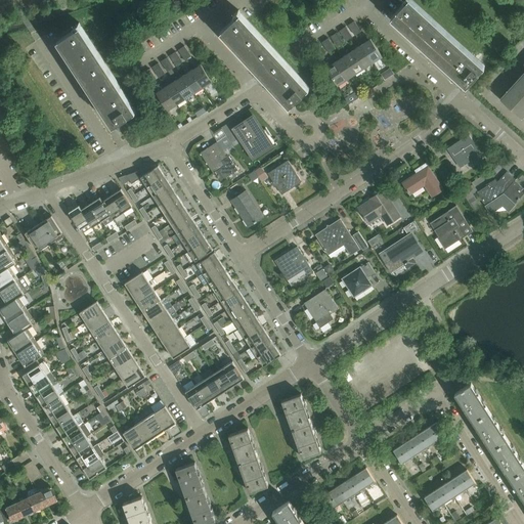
[(484,67),(478,59),(411,0),(406,0),(393,15),(454,72),(453,74),(460,80),(462,78),(468,84),(484,67)]
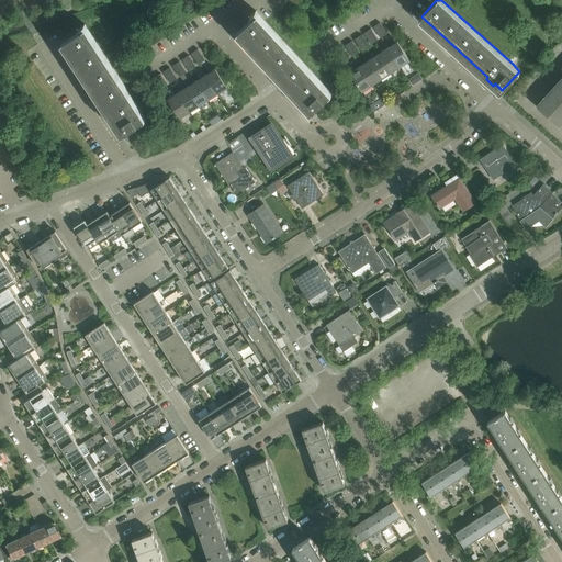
[(333,93),(326,86),(265,20),(259,13),(239,31),(301,98),(299,99),(305,107),(307,104),(313,111),(333,93)]
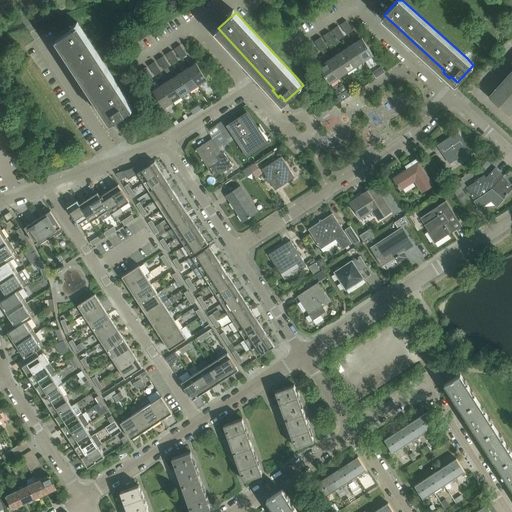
[(354,31),(347,20),(341,24),(348,35),(354,31)]
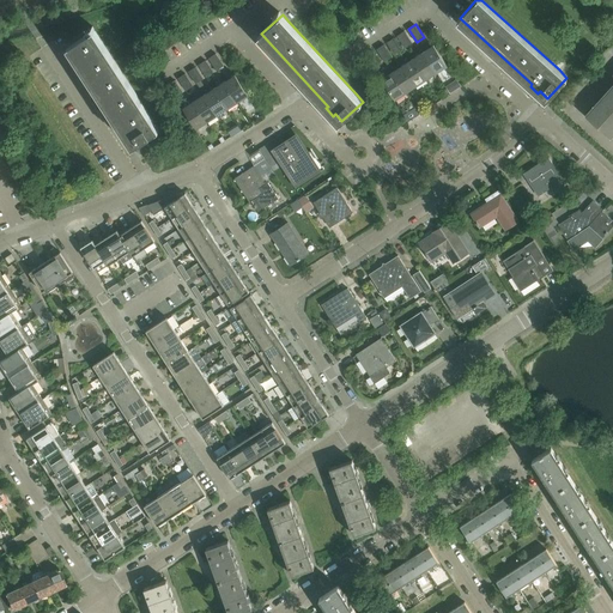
[(161,129),(155,120),(95,30),(71,46),(126,128),(123,129),(129,138),(131,137),(137,145),(161,129)]
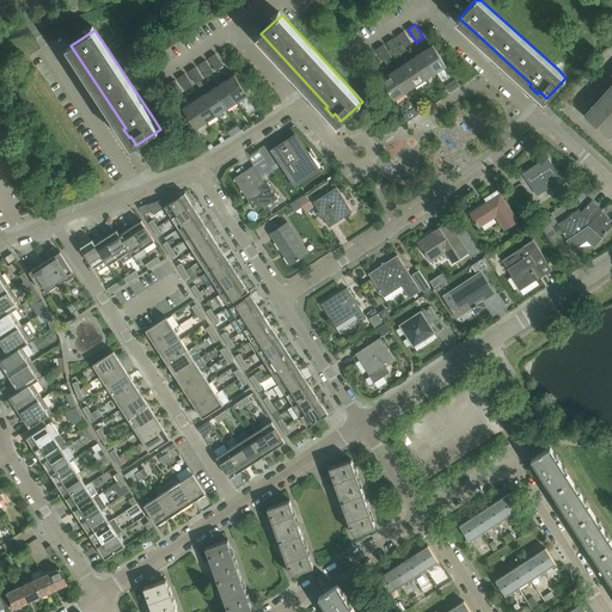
[(412,43),(404,31),(397,36),(405,48),(412,43)]
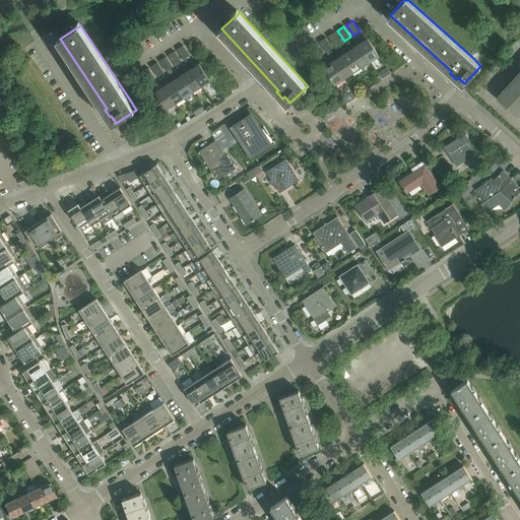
[(342,43),(335,33),(329,37),(336,47),(342,43)]
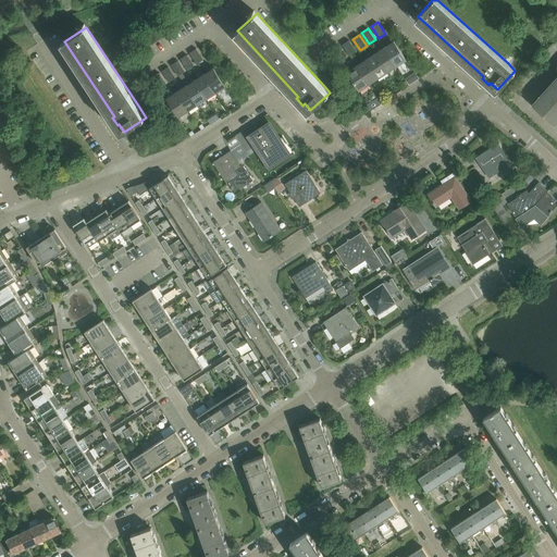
[(357,52),(349,40),(343,45),(350,56),(357,52)]
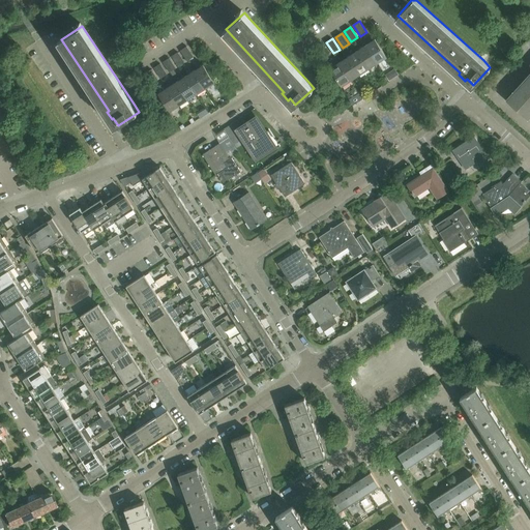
[(376,39),(366,46),(378,63),(387,57),(376,39)]
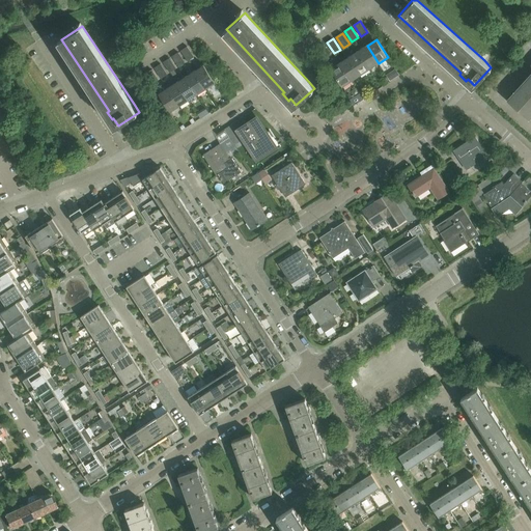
[(331,55),(325,45),(318,49),(325,59),(331,55)]
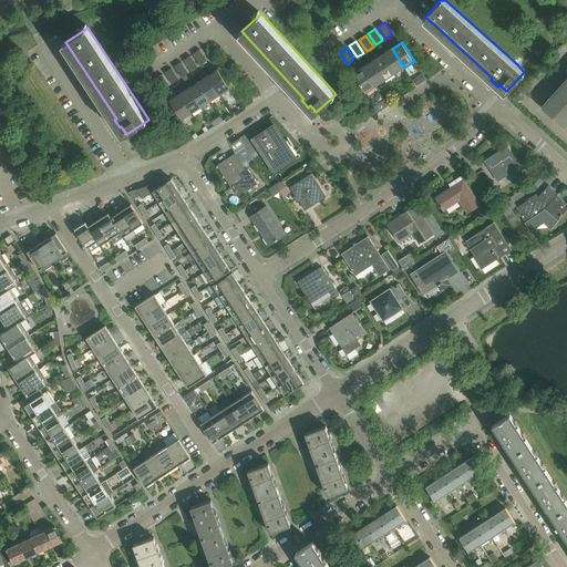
[(392,49),(382,55),(394,74),(404,68),(392,49)]
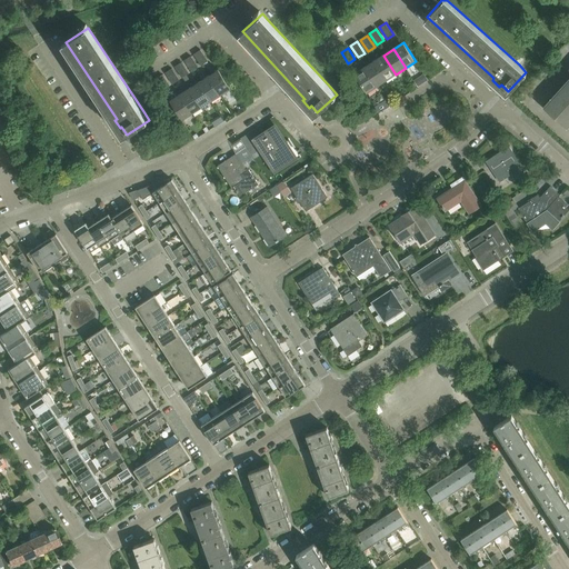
[(208,61),(201,50),(195,55),(201,66),(208,61)]
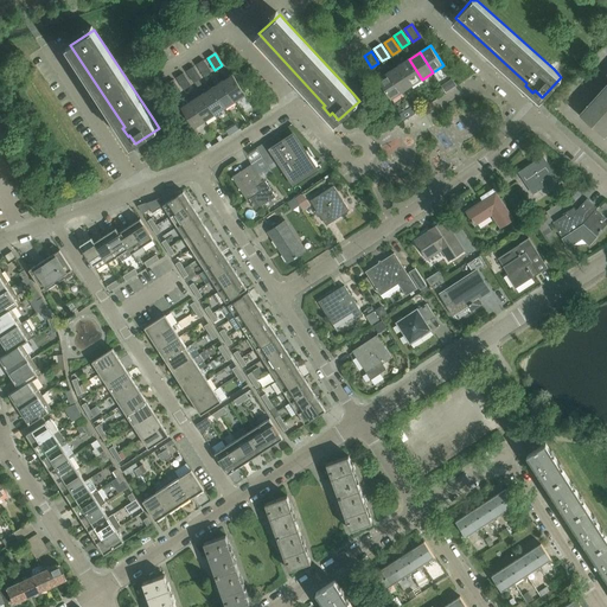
[(212,71),(204,59),(197,64),(205,76),(212,71)]
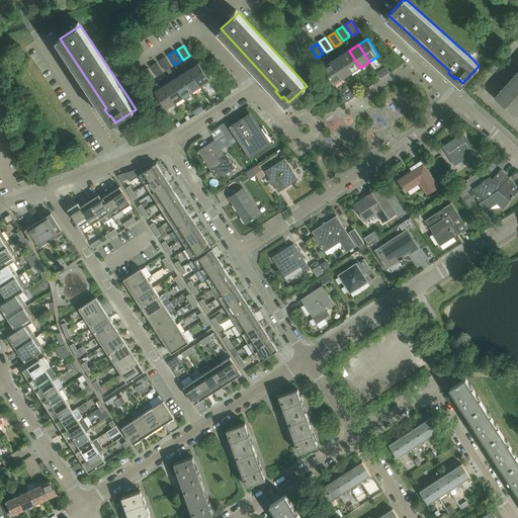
[(360,68),(349,51),(341,56),(352,73),(360,68)]
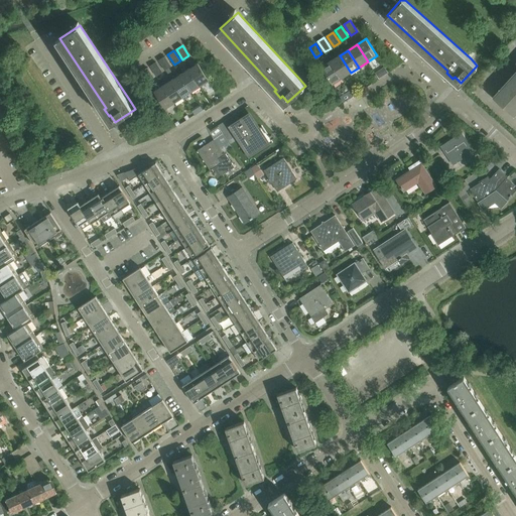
[(340,55),(331,61),(342,79),(351,73),(340,55)]
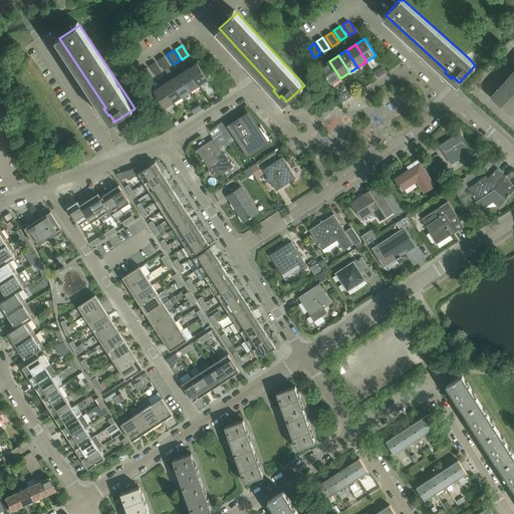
[(171,66),(165,56),(159,60),(165,70),(171,66)]
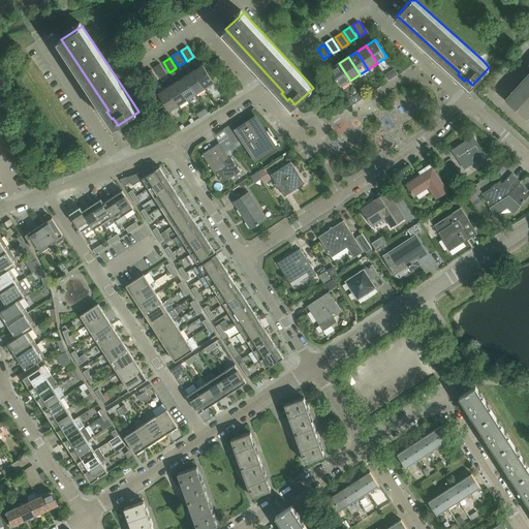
[(341,87),(350,81),(339,63),(330,69),(341,87)]
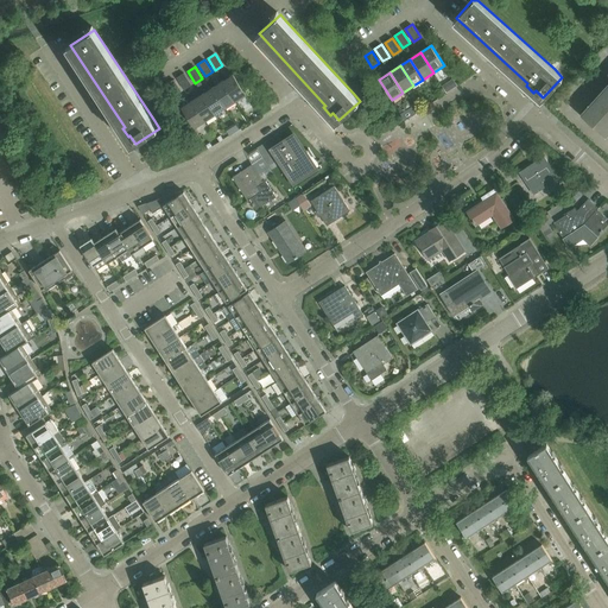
[(191,84),(184,74),(177,77),(185,89),(191,84)]
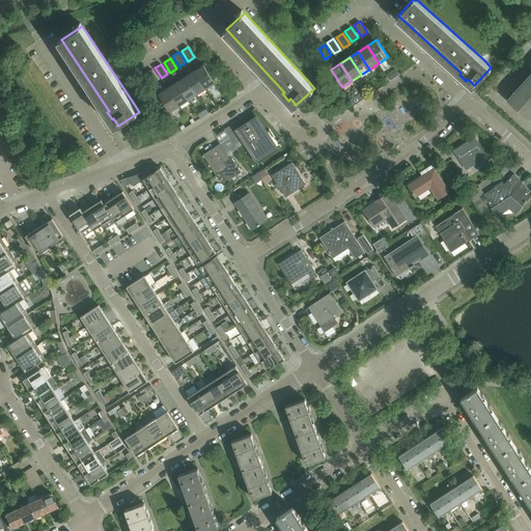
[(204,65),(195,72),(206,89),(217,83),(204,65)]
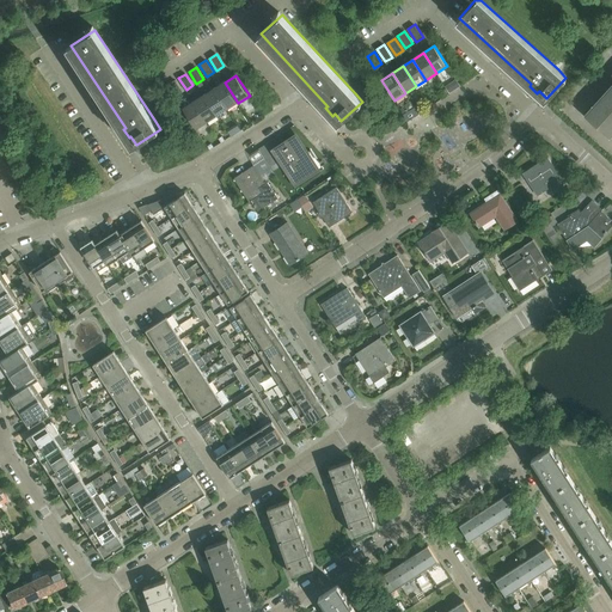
[(183,92),(175,80),(167,85),(176,97),(183,92)]
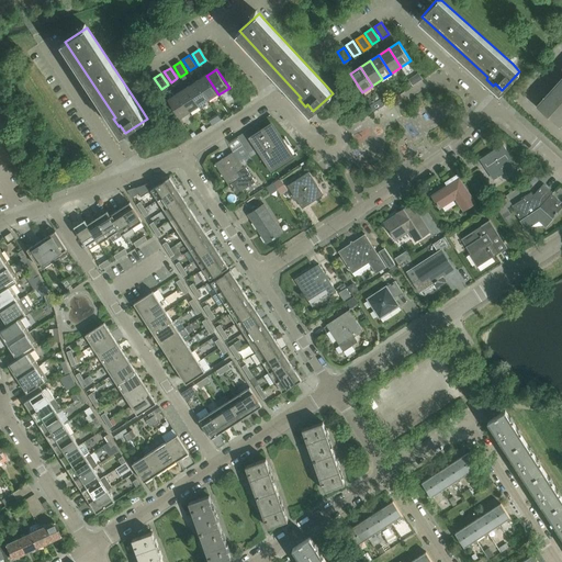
[(210,101),(218,94),(206,76),(197,81),(210,101)]
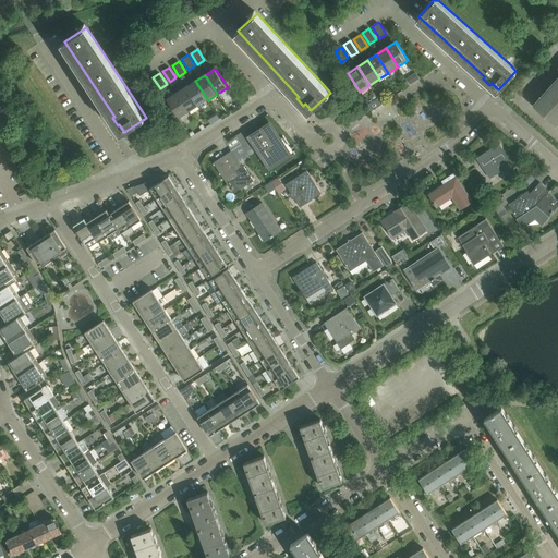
[(208,100),(195,81),(186,87),(198,106),(208,100)]
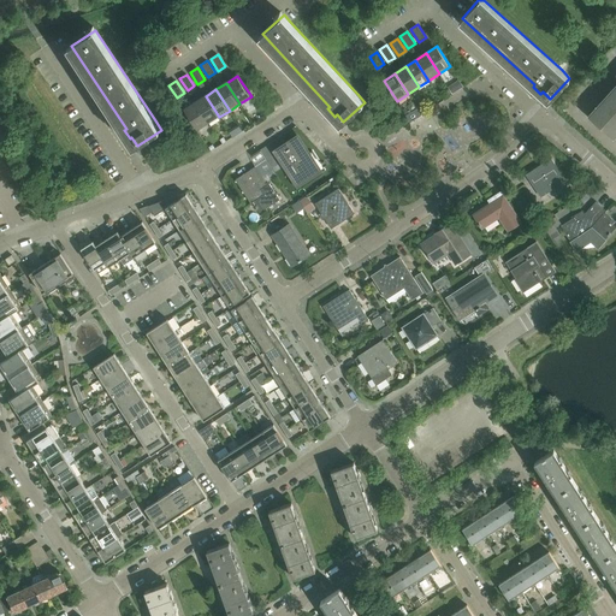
[(615,90),(603,106),(594,116),(614,134),(615,130),(615,90)]
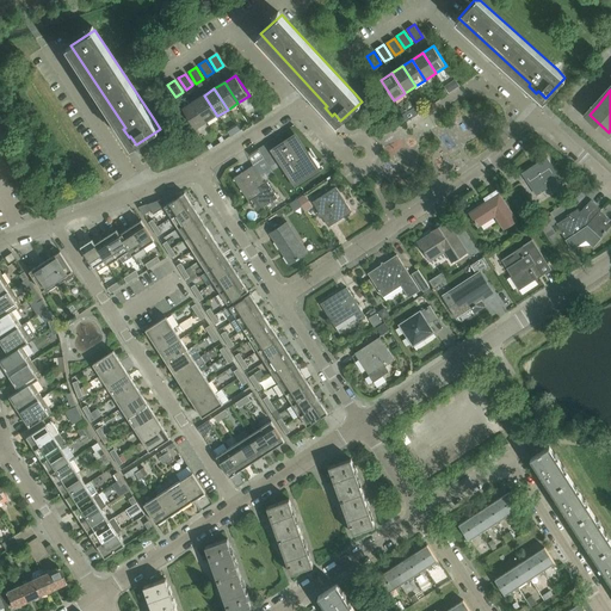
[(208,123),(217,116),(204,96),(193,102),(208,123)]
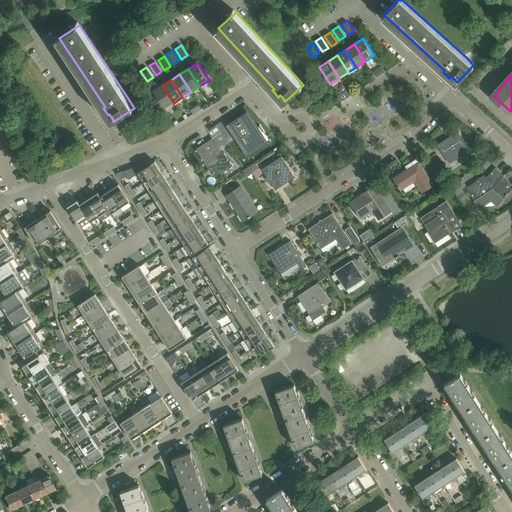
[(165,109),(174,103),(162,85),(153,91),(165,109)]
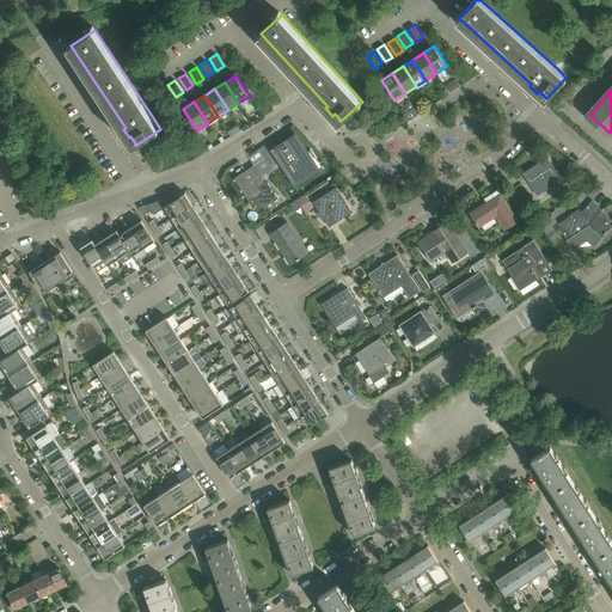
[(295,139),(274,153),(294,185),(317,171),(295,139)]
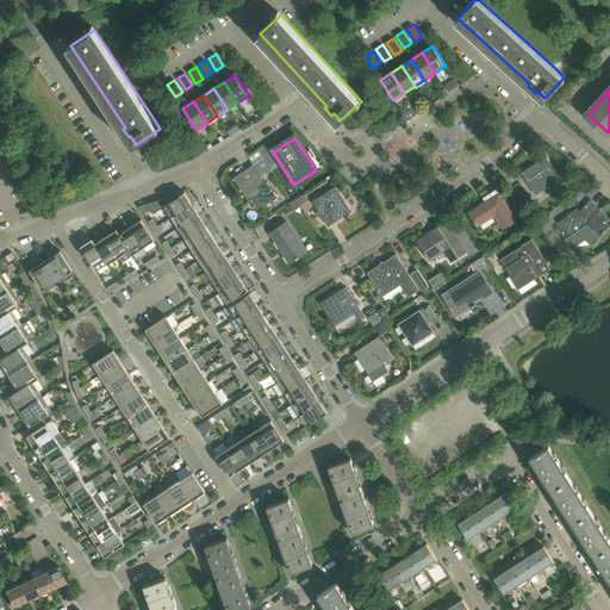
[(546,157),(521,173),(535,195),(560,179),(546,157)]
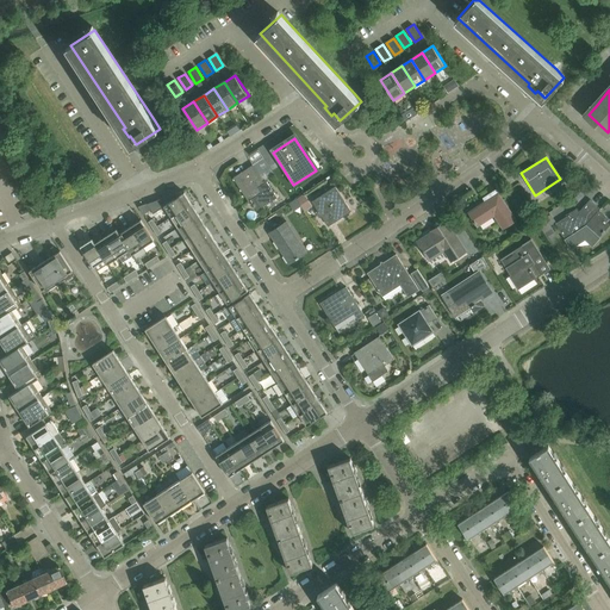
[(265,159),(234,179),(247,198),(249,197),(251,199),(250,200),(257,211),(271,203),(269,201),(278,197),(267,181),(266,182),(260,175),(271,168),(265,159)]
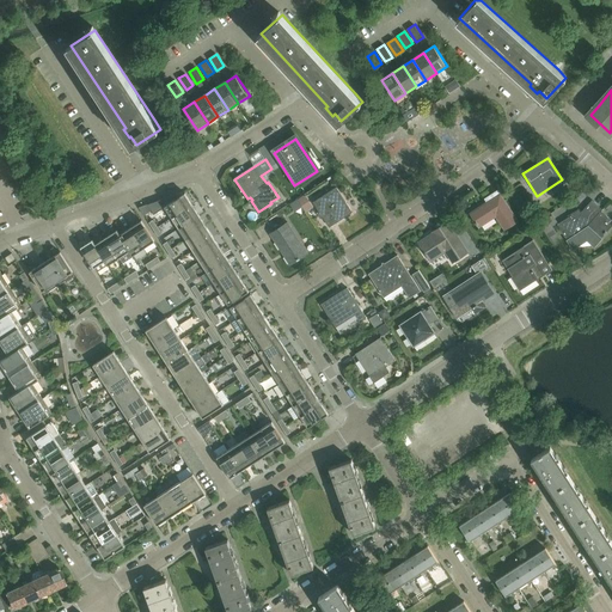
[(336,188),(314,202),(330,227),(353,212),(336,188)]
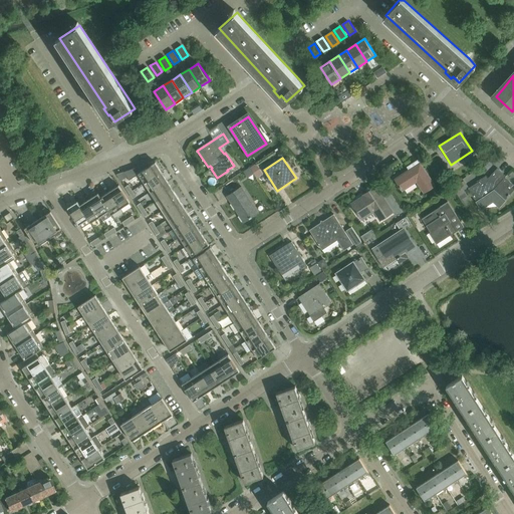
[(409,170),(395,179),(403,191),(417,182),(424,193),(435,185),(419,160),(407,167),(409,170)]
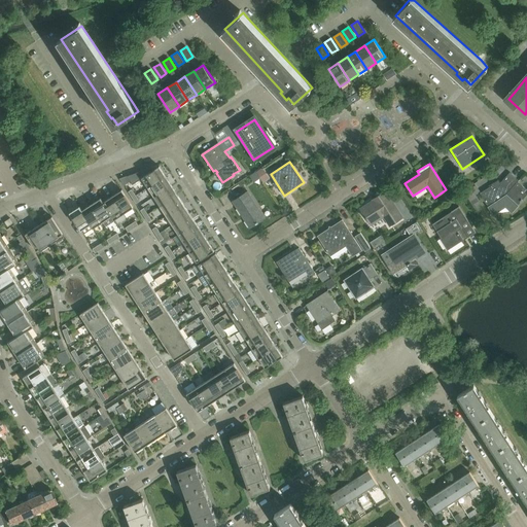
[(142,178),(148,187),(166,176),(160,166),(154,169),(153,167),(128,176),(133,184),(133,185),(142,178)]
